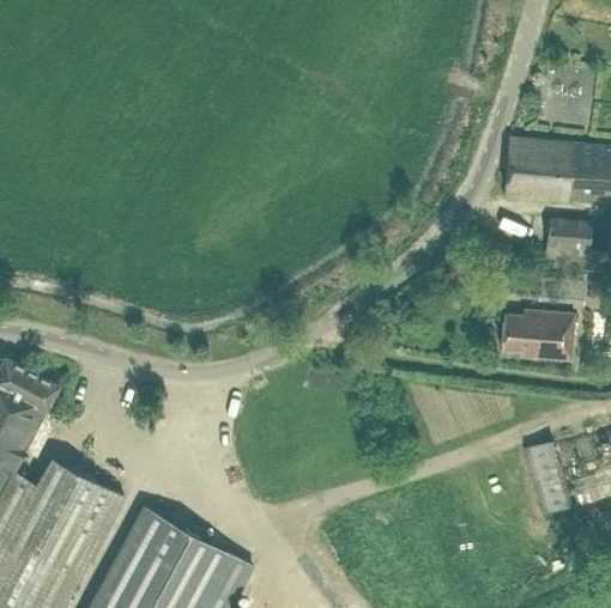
[(534,79),(584,91),(587,76),(538,64),(534,79)]
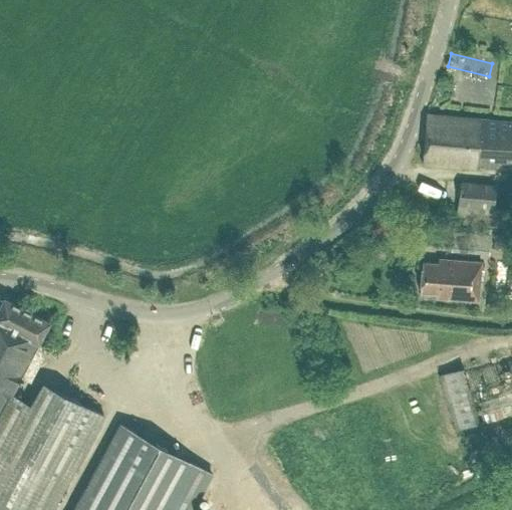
[(511,124),(483,121),(427,116),(423,166),(511,171),(511,124)]
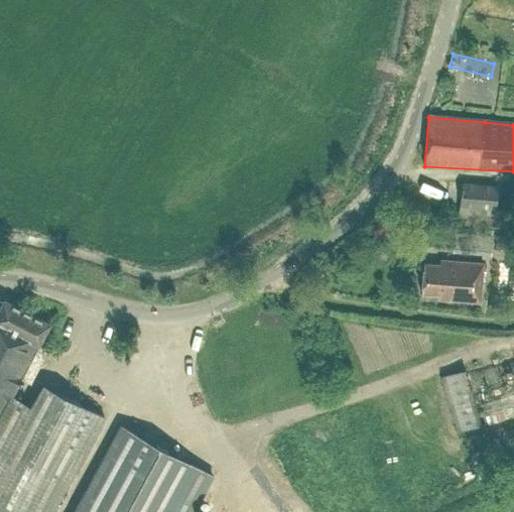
[(469,213),(490,219),(494,204),(473,198),(469,213)]
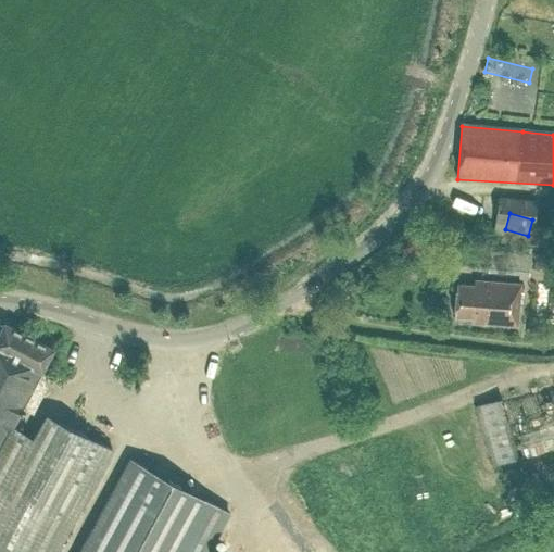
[(471,325),(517,328),(520,287),(483,284),(483,288),(457,286),(454,318),(471,320),(471,325)]
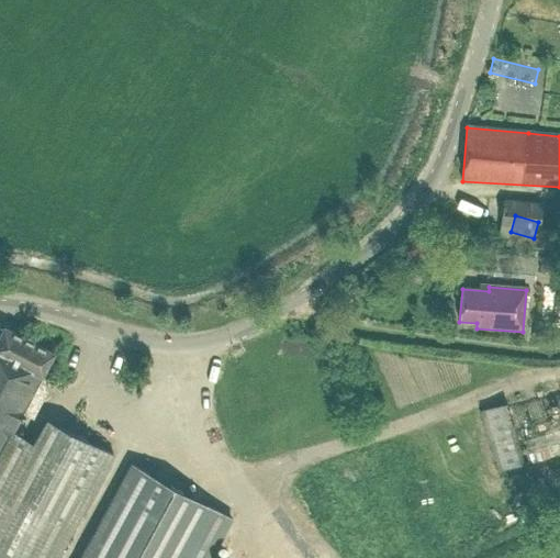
[(213,557),(234,521),(132,466),(81,557),(58,557),(114,456),(47,421),(34,445),(13,434),(54,355),(4,328),(0,337),(0,557),(213,557)]
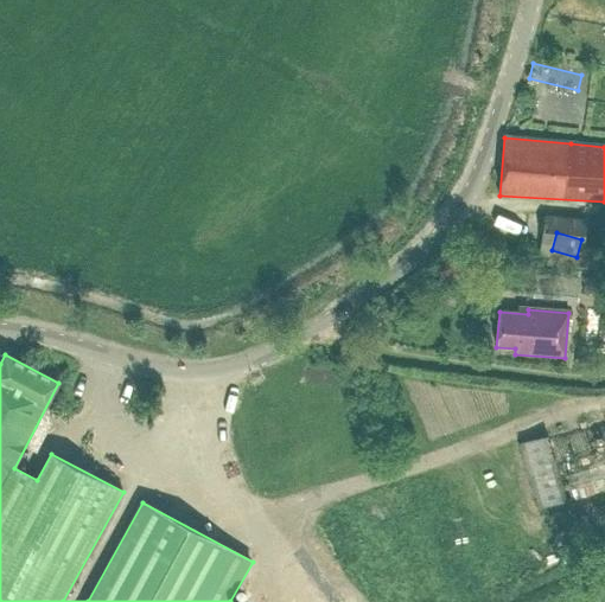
[(604,422),(548,437),(548,436),(518,446),(537,511),(564,504),(604,491),(604,422)]
